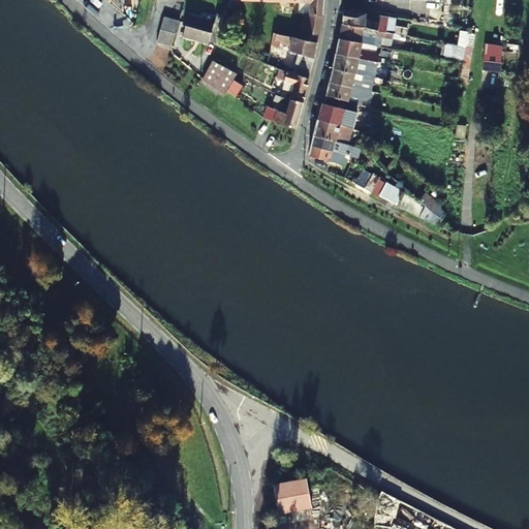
[(134,10),(139,0),(138,0),(127,0),(125,4),(134,10)]
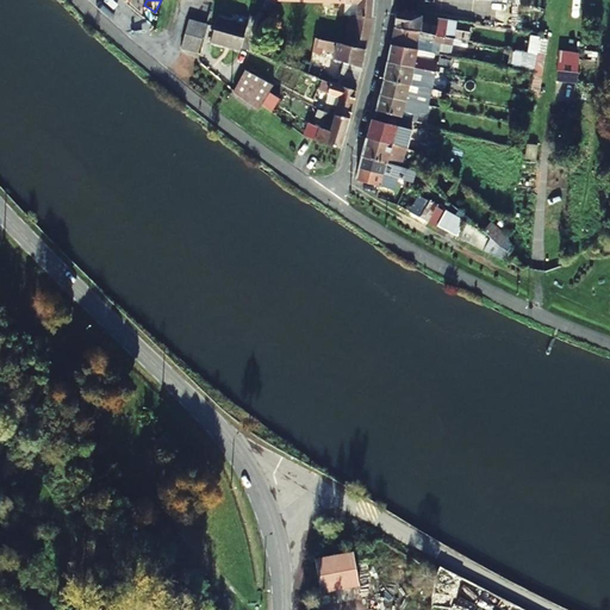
[(358,18),(359,18),(372,19),(372,0),(319,0),(346,2),(344,16),(358,17),(358,18)]
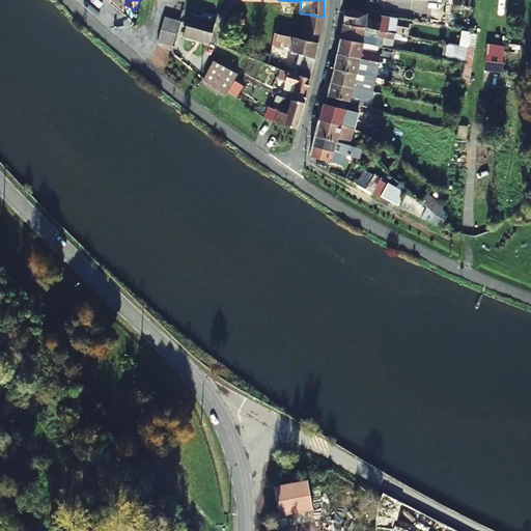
[(389,18),(365,15),(343,10),(343,25),(373,30),(385,33),(387,33),(389,18)]
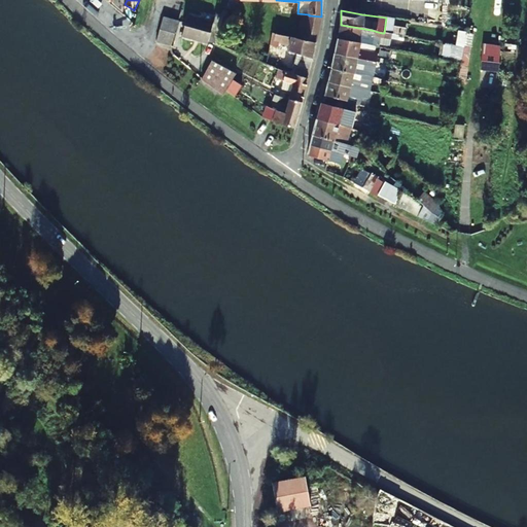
[(209,44),(209,42),(216,44),(223,16),(216,14),(213,24),(188,18),(182,36),(209,44)]
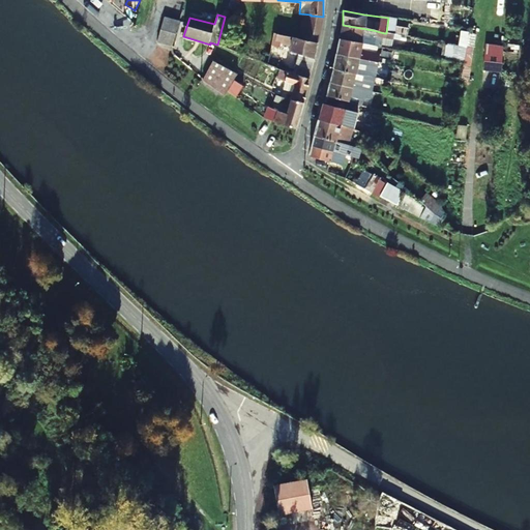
[(318,43),(323,17),(312,16),(307,40),(318,43)]
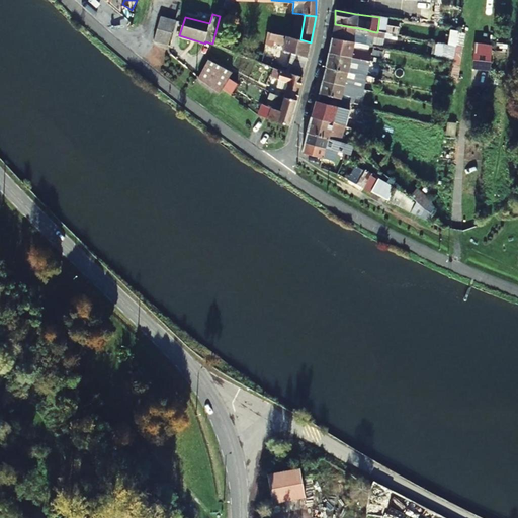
[(169,45),(175,21),(160,16),(154,40),(169,45)]
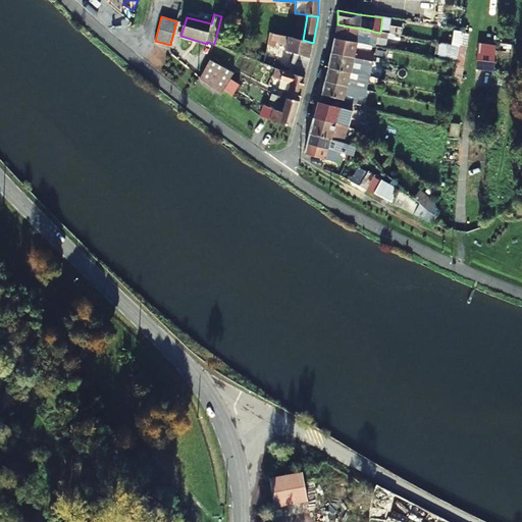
[(337,24),(334,40),(353,44),(355,35),(366,37),(367,30),(337,24)]
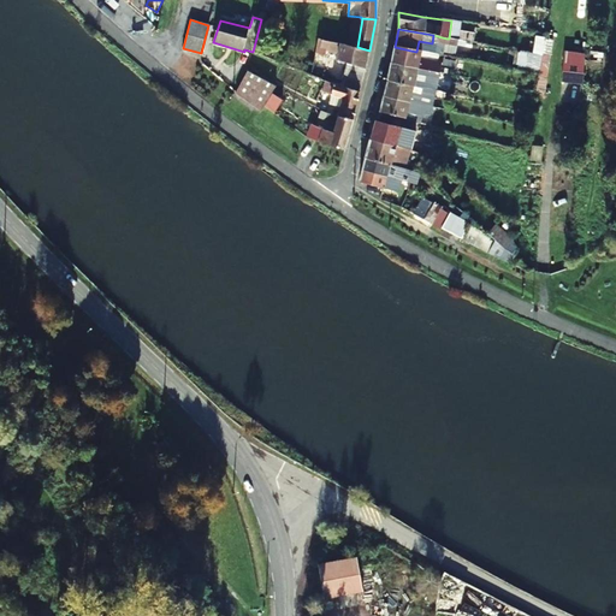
[(339,60),(349,64),(367,70),(369,51),(357,47),(319,37),(318,42),(325,45),(324,46),(341,52),(339,60)]
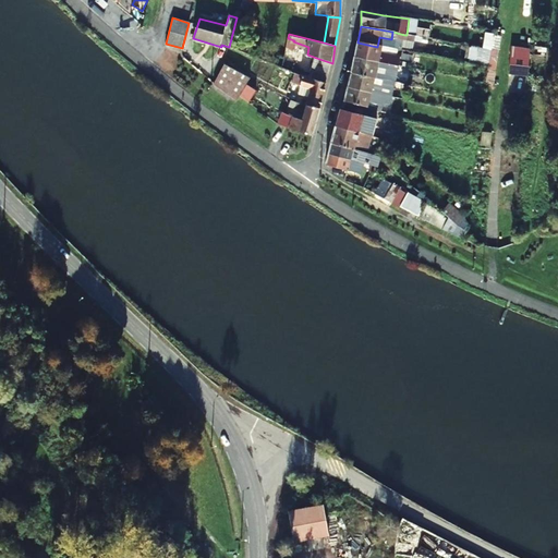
[(399,58),(380,55),(381,48),(377,47),(358,43),(354,57),(397,65),(399,58)]
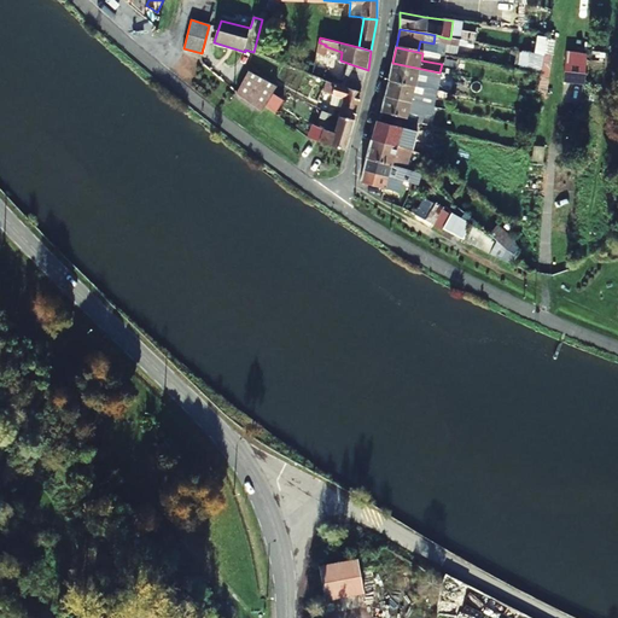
[(584,85),(587,54),(566,53),(564,83),(584,85)]
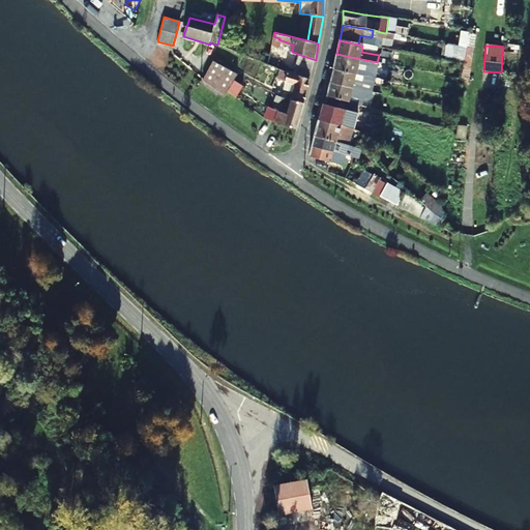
[(359,64),(376,67),(377,62),(336,54),(333,69),(356,75),(357,75),(359,64)]
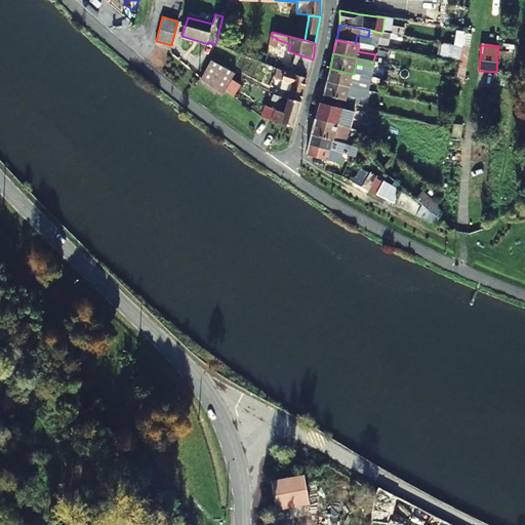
[(310,70),(313,59),(297,54),(295,65),(310,70)]
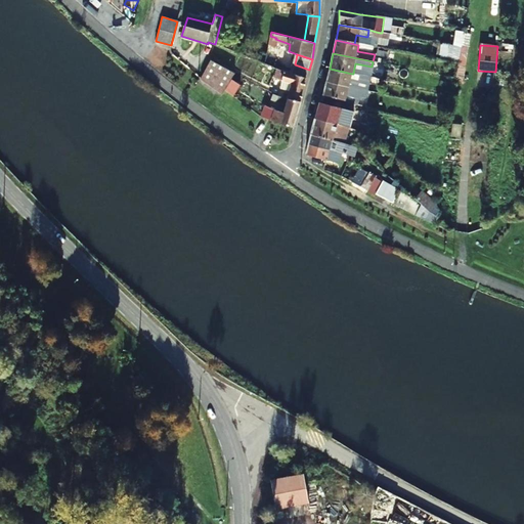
[(210,59),(207,66),(208,66),(215,71),(221,75),(215,91),(221,95),(223,96),(225,91),(233,73),(210,60),(210,59)]
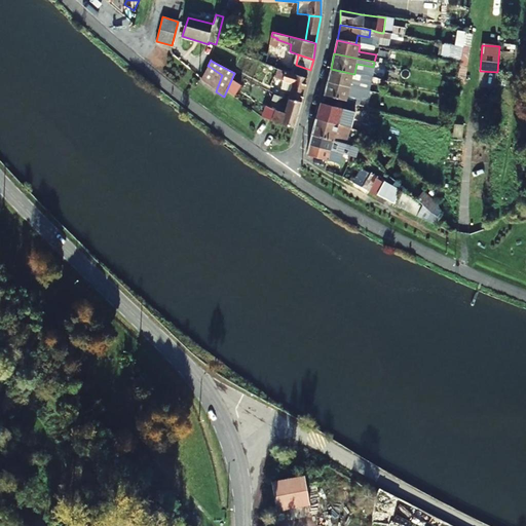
[(308,80),(310,70),(296,65),(293,75),(308,80)]
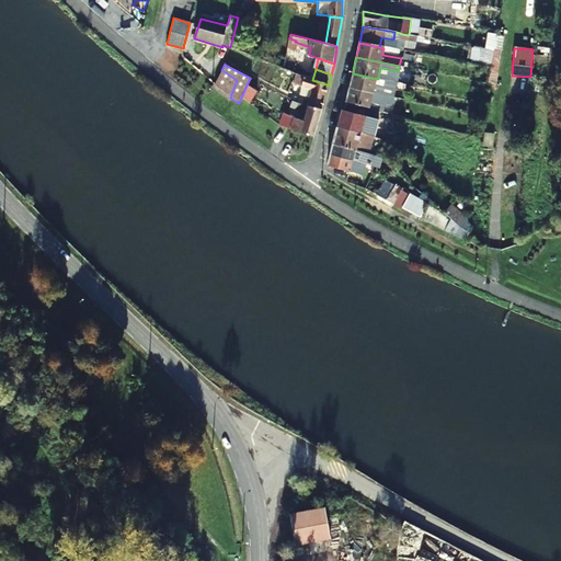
[(221,70),(216,87),(218,89),(224,92),(230,76),(222,70),(221,70)]
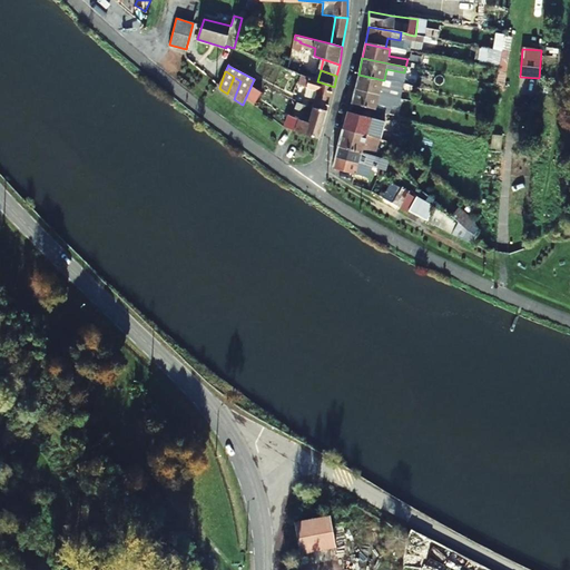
[(304,85),(303,88),(316,92),(314,99),(314,102),(301,98),(300,104),(327,111),(334,87),(317,81),(294,72),(292,81),(304,85)]
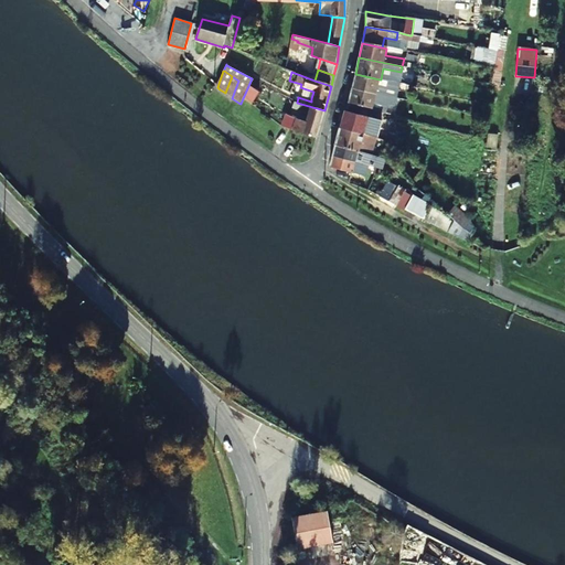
[(377,88),(380,80),(355,74),(352,88),(384,97),(385,91),(377,88)]
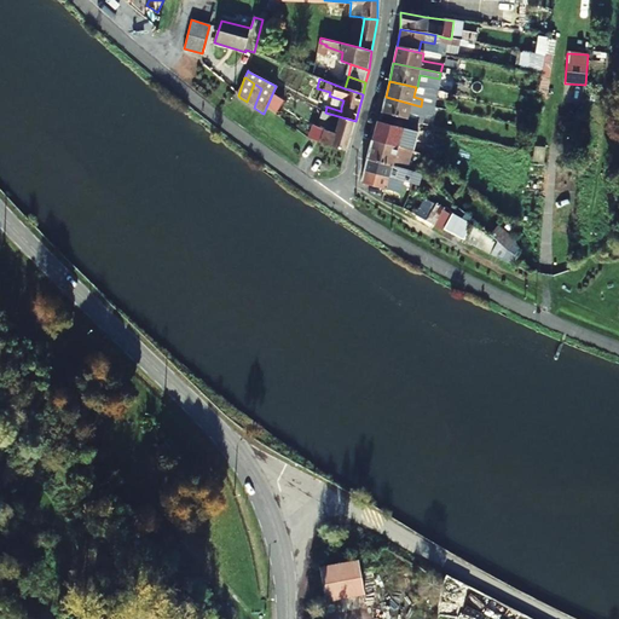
[(254,84),(247,102),(254,108),(261,88),(254,84)]
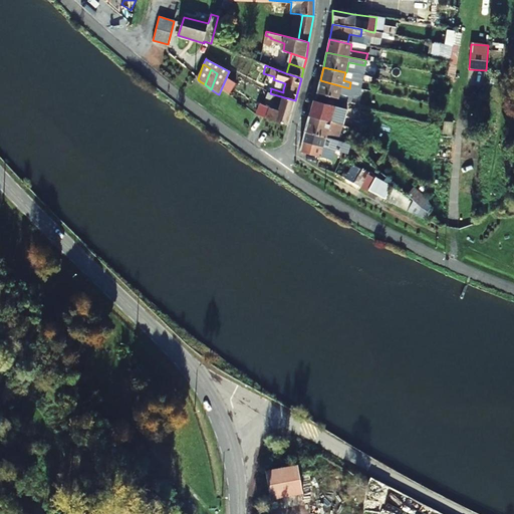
[(353,89),(360,91),(363,76),(357,74),(353,89)]
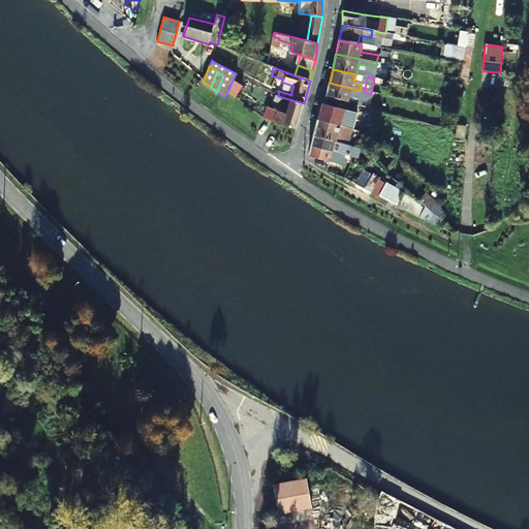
[(291,92),(293,86),(281,82),(280,88),(291,92)]
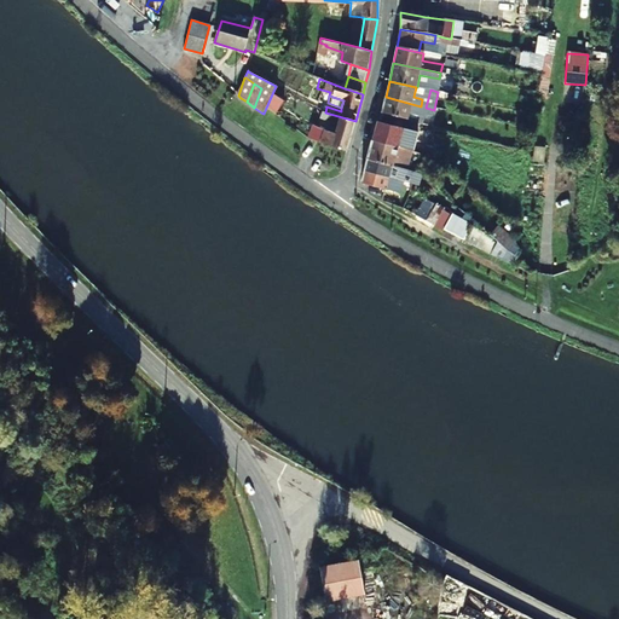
[(418,114),(421,106),(386,97),(382,114),(408,122),(410,111),(418,114)]
